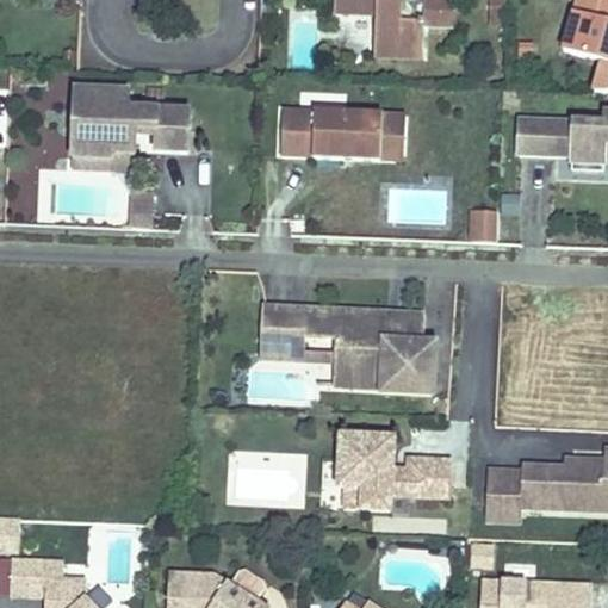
[(389,8),(388,39),(436,39),(438,35),(438,0),(348,0),(349,7),(389,8)]
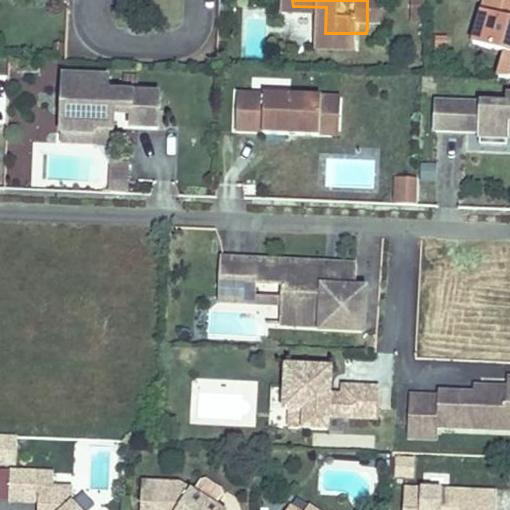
[(367,0),(367,29),(391,30),(392,0),(367,0)]
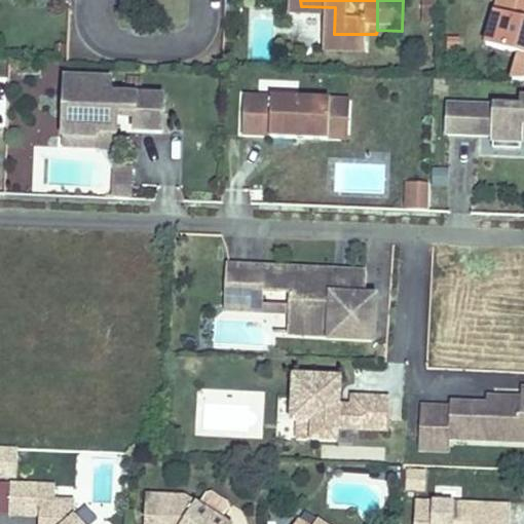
[(517,46),(511,69),(523,69),(523,0),(493,0),(483,36),(517,46)]
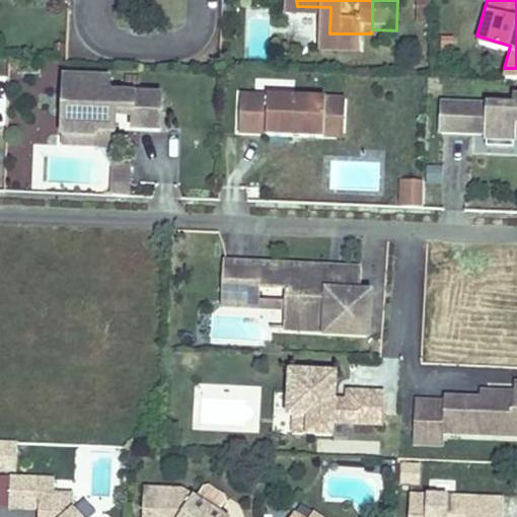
[(371,33),(329,33),(329,46),(371,47),(371,33)]
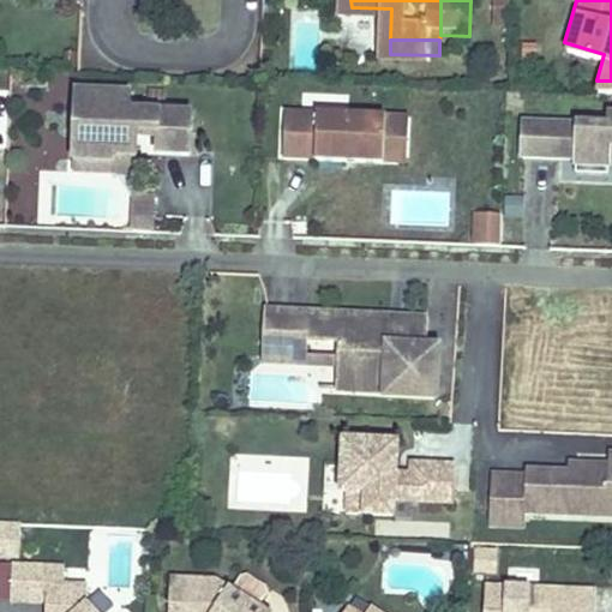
[(130,91),(76,89),(72,157),(111,159),(117,154),(136,154),(136,151),(137,130),(157,130),(156,151),(189,154),(191,112),(129,109),(130,91)]
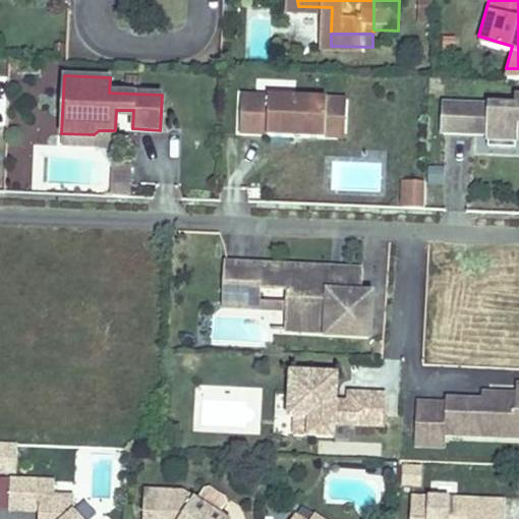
[(336,98),(251,94),(248,133),(334,137),(336,98)]
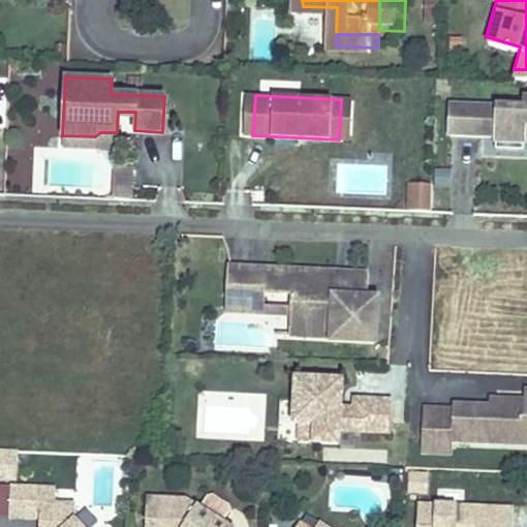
[(363,99),(341,99),(339,140),(360,141),(363,99)]
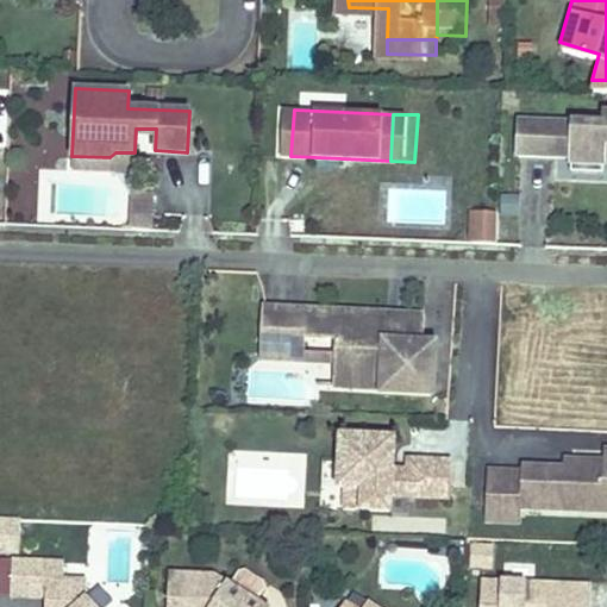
[(606,121),(526,119),(525,155),(579,156),(577,170),(606,171),(606,121)]
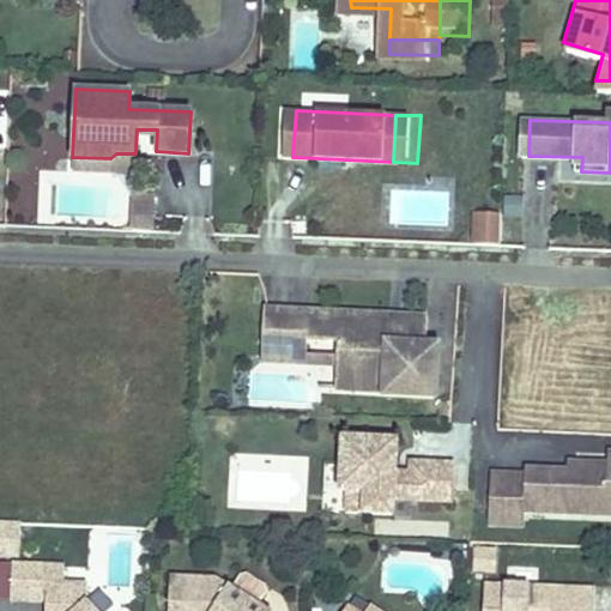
[(137,129),(135,151),(156,151),(157,129),(137,129)]
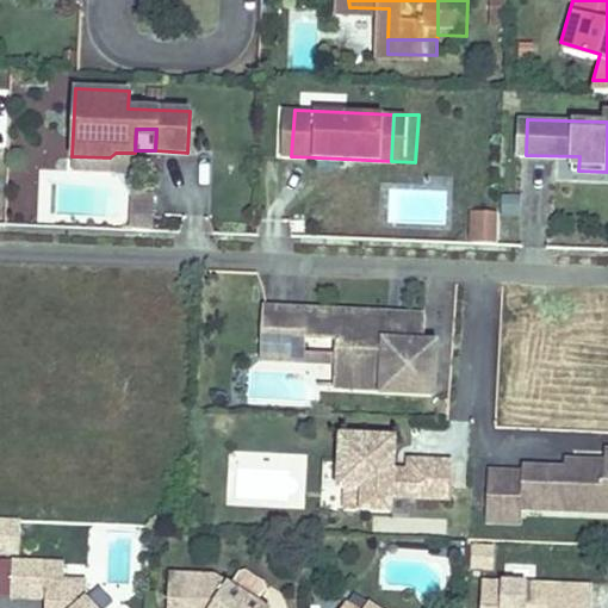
[(134,171),(135,153),(116,153),(110,157),(72,156),(72,168),(134,171)]
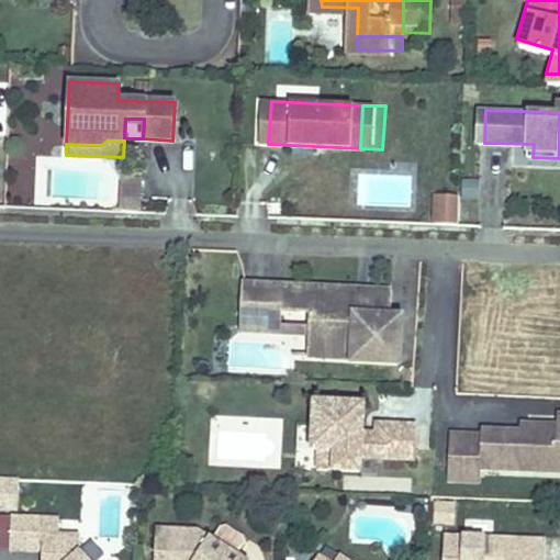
[(459,178),(459,198),(476,198),(476,178),(459,178)]
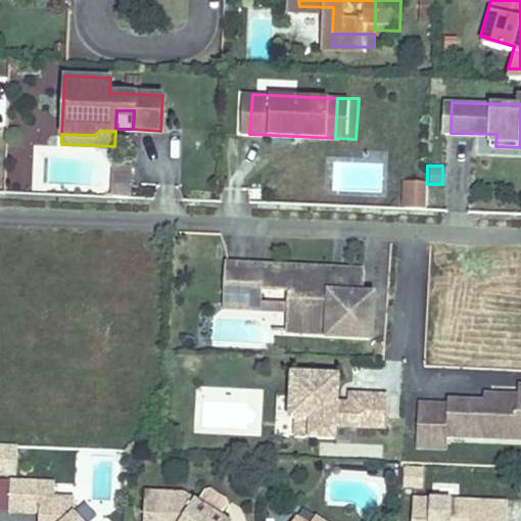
[(399,177),(397,208),(423,209),(424,178),(399,177)]
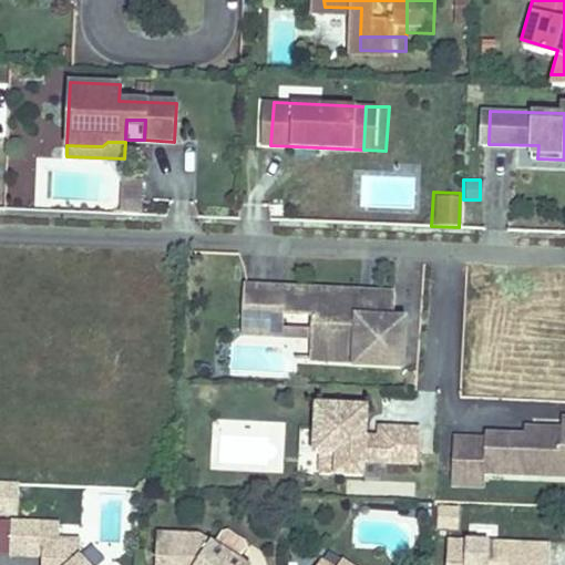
[(139,196),(121,195),(120,228),(137,229),(139,196)]
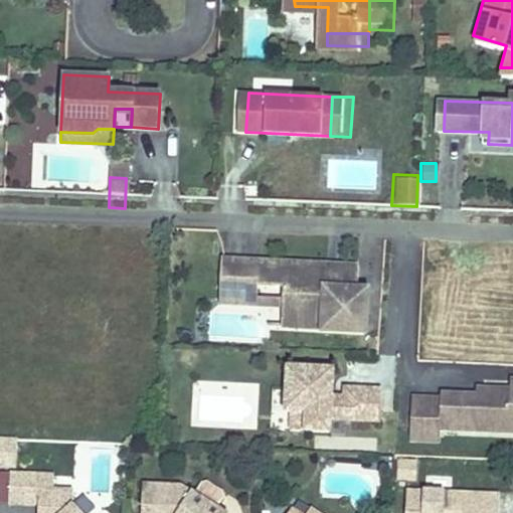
[(218,303),(255,305),(258,286),(283,288),(281,306),(322,308),(321,332),(364,335),(365,292),(356,292),(357,275),(325,273),(325,267),(220,262),(218,303)]
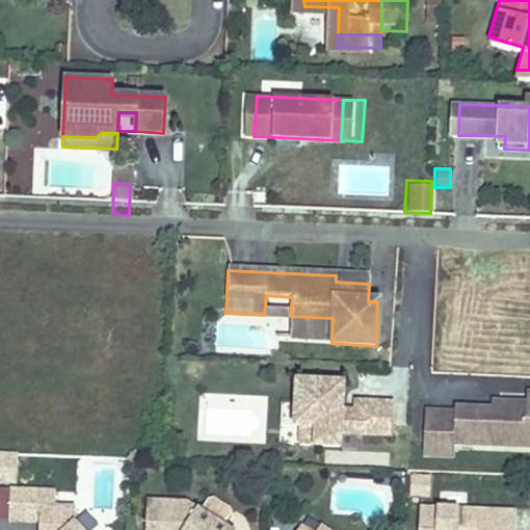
[(266,295),(264,315),(290,316),(292,297),(266,295)]
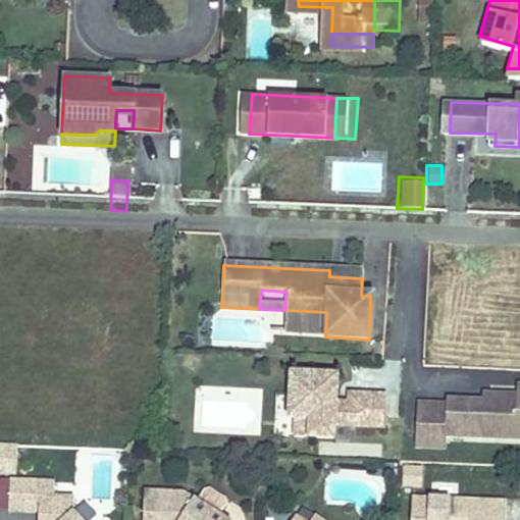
[(336,373),(292,372),(290,415),(296,415),(310,416),(310,434),(333,435),(334,421),(385,424),(386,393),(350,392),(349,411),(334,411),(336,373)]
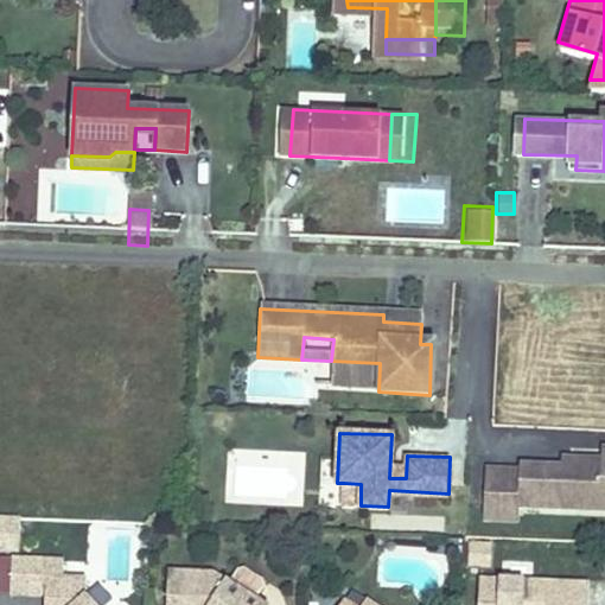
[(604,507),(604,443),(602,443),(600,454),(570,453),(568,462),(560,462),(520,460),(518,466),(517,501),(483,500),(483,501),(483,516),(518,517),(518,503),(604,507)]
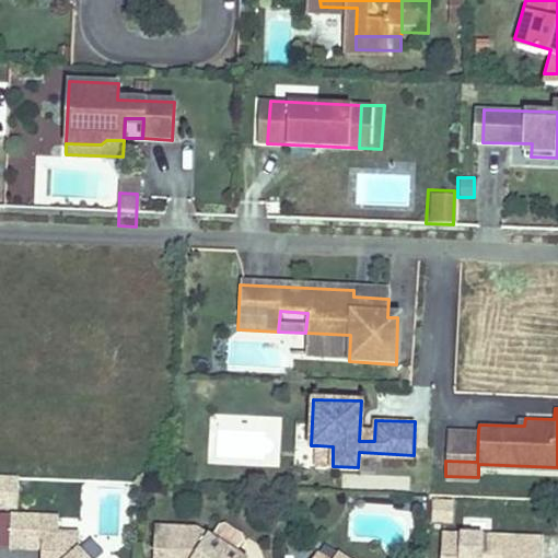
[(477,462),(478,430),(448,428),(445,461),(477,462)]
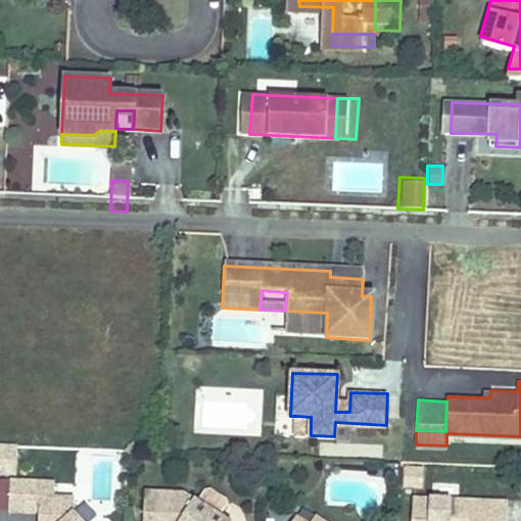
[(0,469),(14,470),(15,441),(0,440),(0,469)]
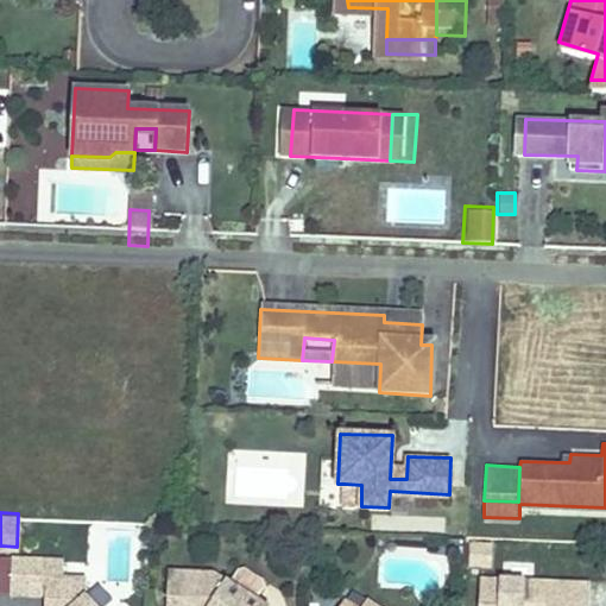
[(61,559),(10,556),(7,591),(43,593),(42,605),(92,605),(83,594),(83,578),(60,576),(61,559)]
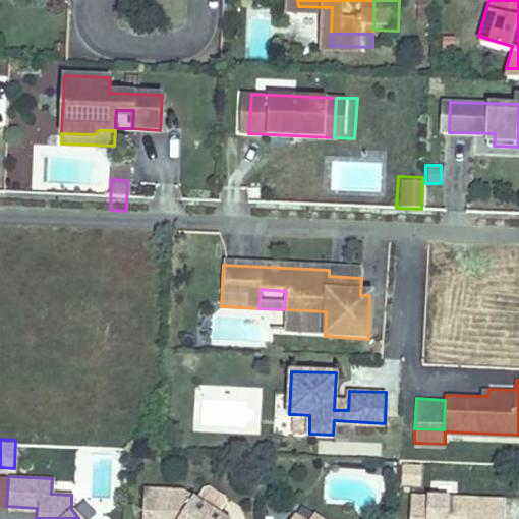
[(181,486),(141,485),(139,518),(227,518),(229,518),(181,486)]
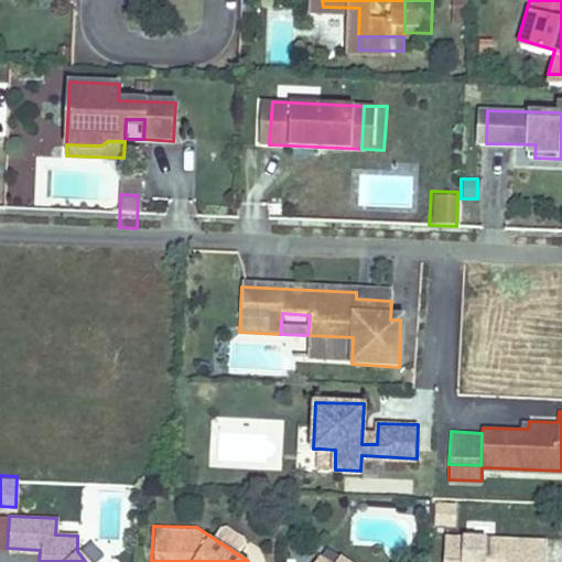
[(444,532),(442,561),(544,561),(547,538),(444,532)]
